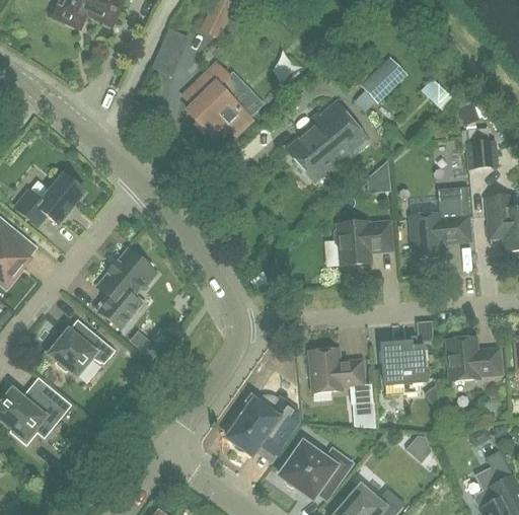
[(114,23),(124,0),(56,0),(51,13),(67,20),(69,17),(80,22),(85,11),(114,23)]
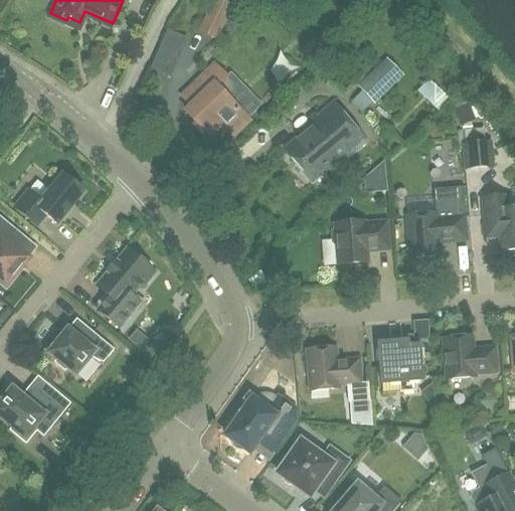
[(217,37),(234,1),(232,0),(212,0),(199,28),(217,37)]
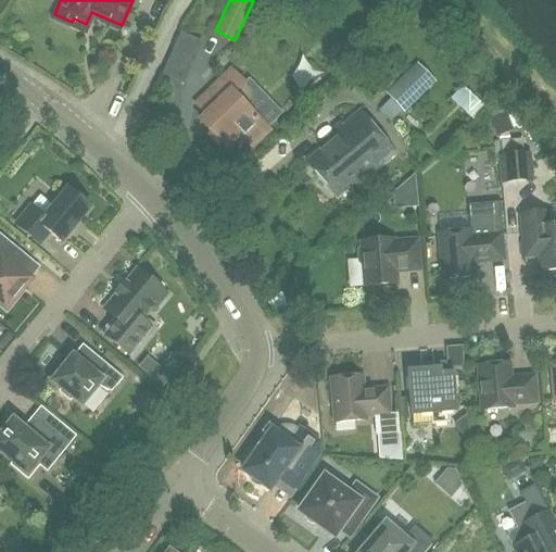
[(181,32),(176,65),(198,70),(204,35),(181,32)]
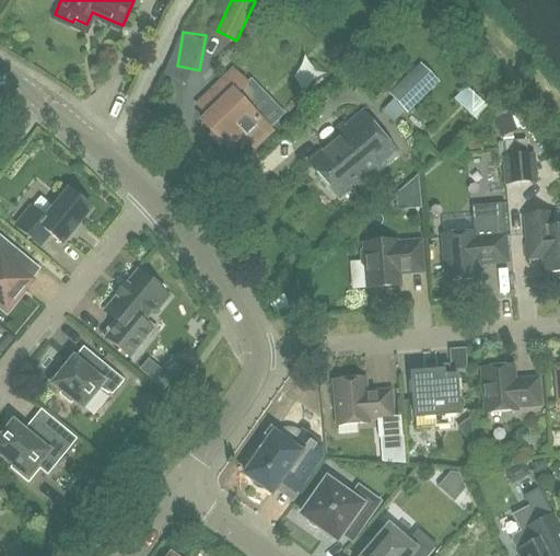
[(411,105),(439,79),(421,62),(394,87),(411,105)]
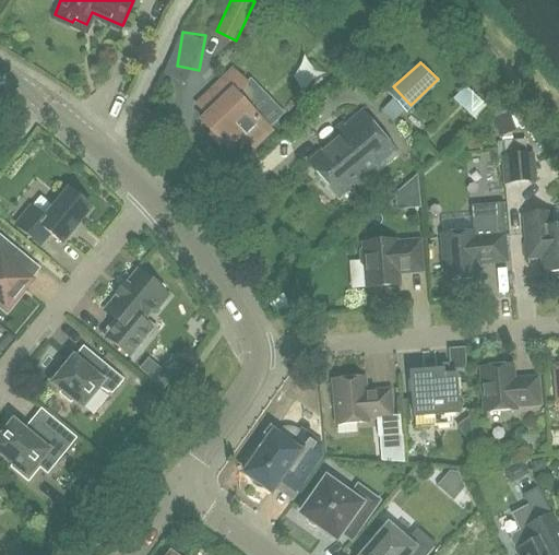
[(240,132),(245,137),(253,145),(271,128),(250,106),(251,105),(254,95),(250,85),(234,68),(198,102),(209,113),(202,119),(226,144),(240,132)]
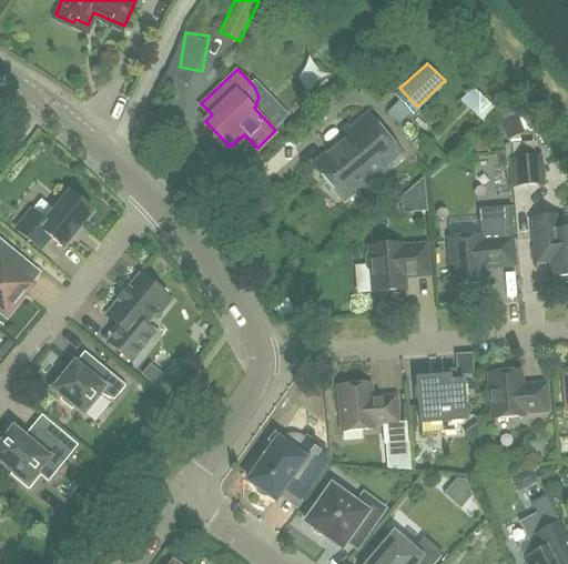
[(485,94),(473,108),(485,119),(496,106),(485,94)]
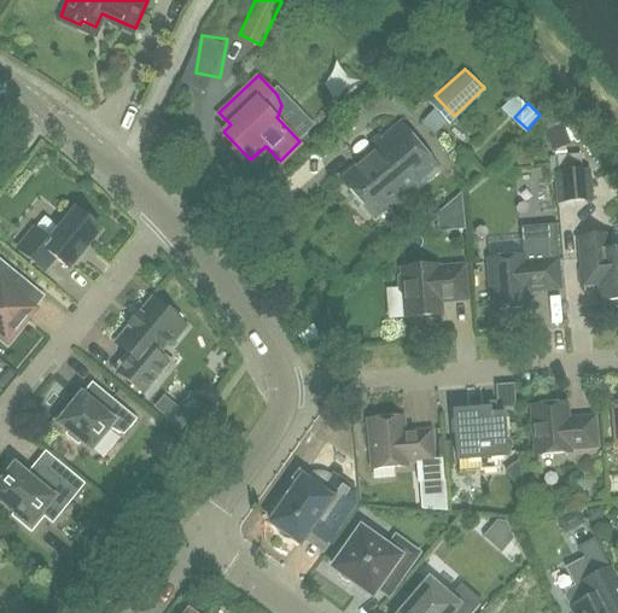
[(439,169),(401,122),(357,157),(361,159),(340,176),(372,215),(392,198),(397,204),(439,169)]
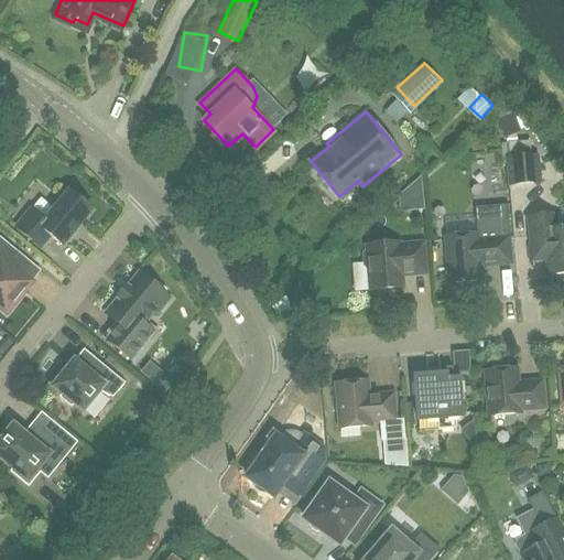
[(537,153),(508,155),(510,182),(539,180),(537,153)]
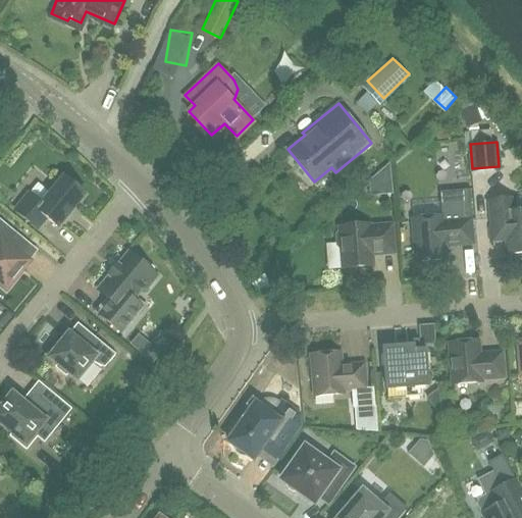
[(392,190),(388,161),(370,177),(371,192),(392,190)]
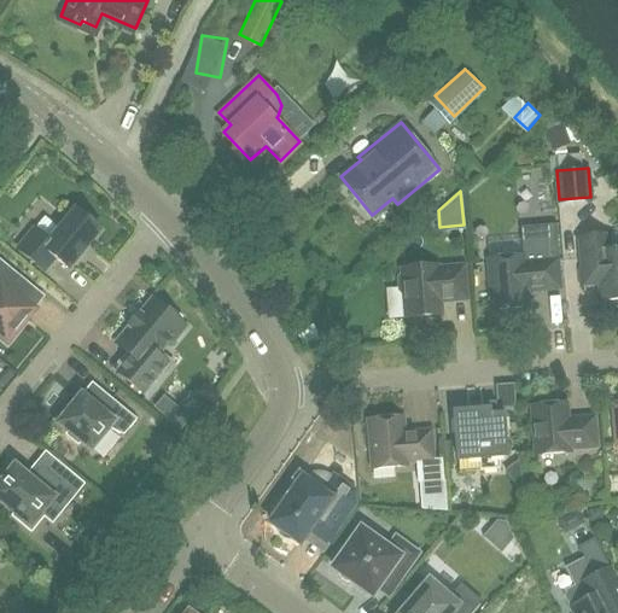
[(35,226),(18,246),(44,267),(46,266),(45,264),(52,255),(53,256),(54,255),(69,266),(100,226),(76,205),(50,238),(35,226)]
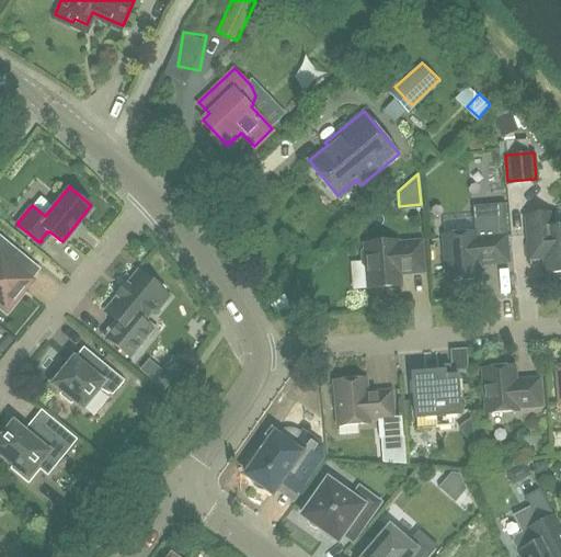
[(444,232),(443,232),(445,257),(447,279),(480,276),(479,260),(485,259),(485,261),(508,260),(506,231),(504,199),(471,202),(472,215),(473,229),(444,232)]
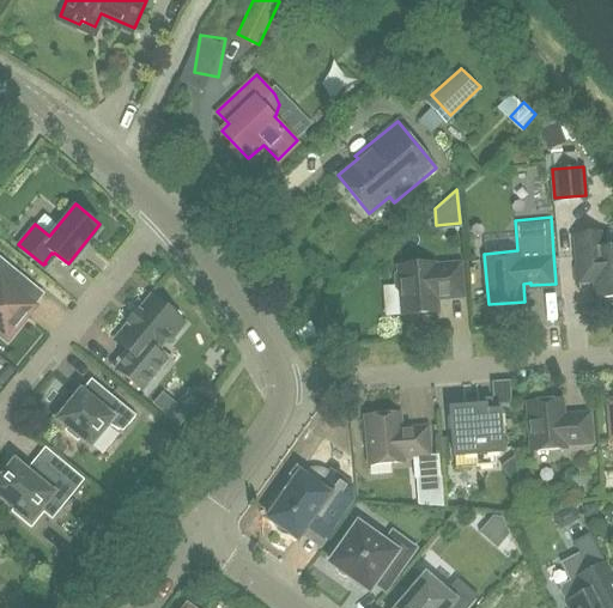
[(606,231),(606,230),(572,232),(572,233),(575,233),(577,263),(575,265),(576,281),(595,280),(596,296),(612,293),(612,244),(605,245),(604,231),(606,231)]
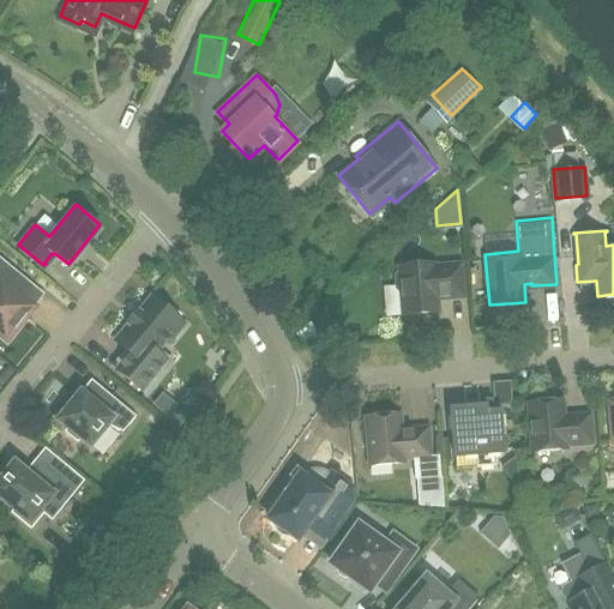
[(0,330),(7,337),(34,305),(22,295),(32,282),(0,254),(0,330)]
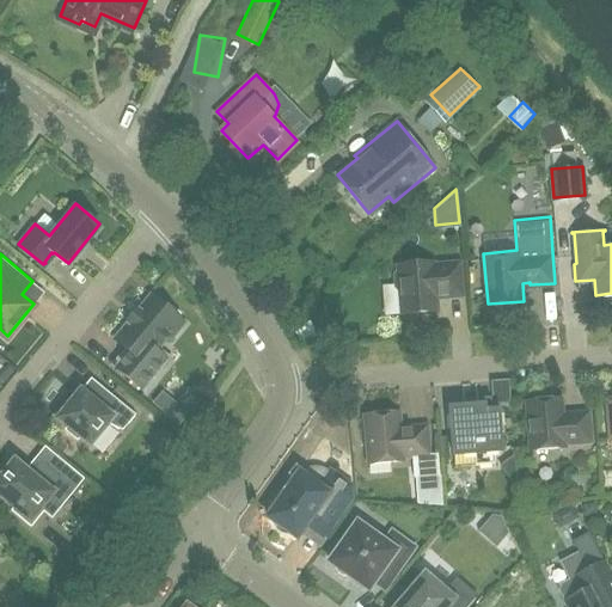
[(460,261),(457,261),(434,262),(434,259),(398,262),(398,267),(395,271),(396,283),(399,288),(402,311),(438,307),(436,292),(445,292),(445,294),(448,294),(448,293),(459,292),(460,293),(463,293),(460,261)]
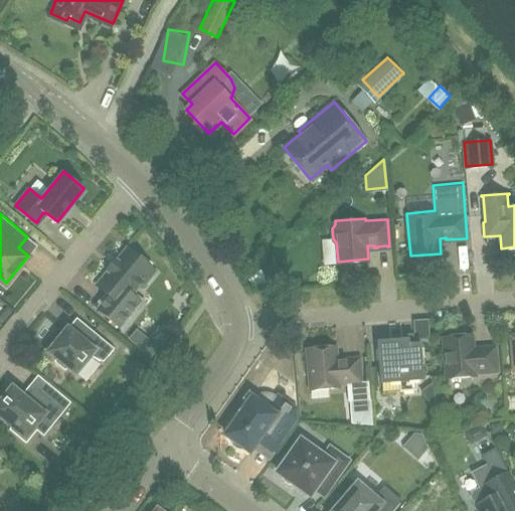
[(117,258),(116,259),(117,260),(108,270),(108,269),(107,270),(108,271),(97,284),(107,292),(96,306),(122,327),(145,299),(134,290),(139,284),(142,286),(156,270),(151,267),(151,262),(143,254),(138,256),(127,246),(118,259),(117,258)]
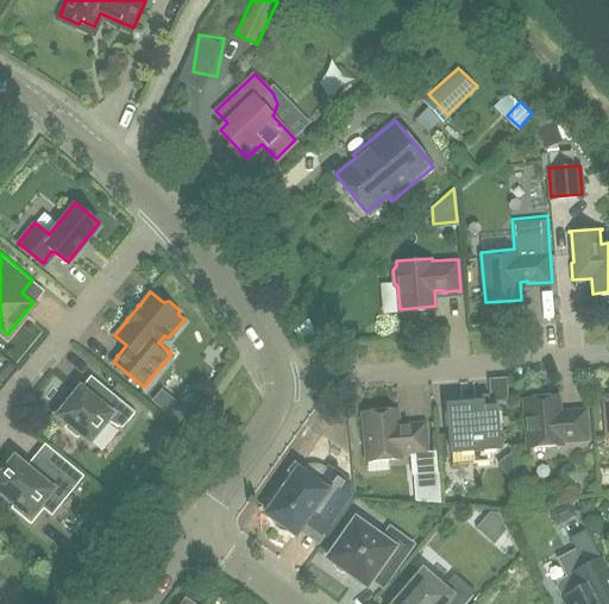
[(451,451),(472,450),(473,460),(494,459),(493,447),(498,447),(495,400),(491,400),(490,379),(489,379),(489,382),(475,383),(475,379),(460,381),(462,402),(447,403),(451,451)]
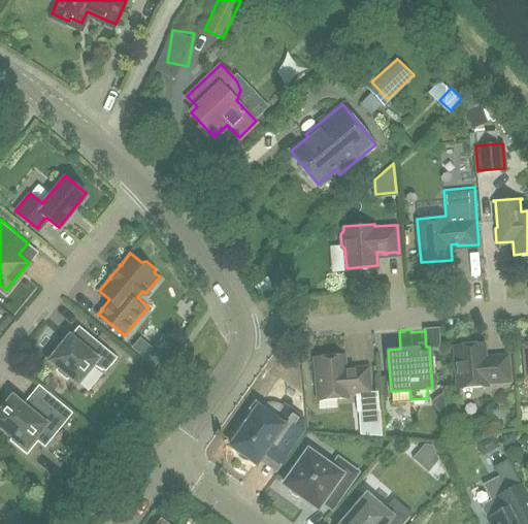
[(118,356),(87,331),(80,339),(75,339),(69,334),(66,338),(62,335),(44,357),(45,358),(47,357),(59,366),(57,368),(67,377),(69,374),(78,382),(93,364),(106,369),(118,356)]
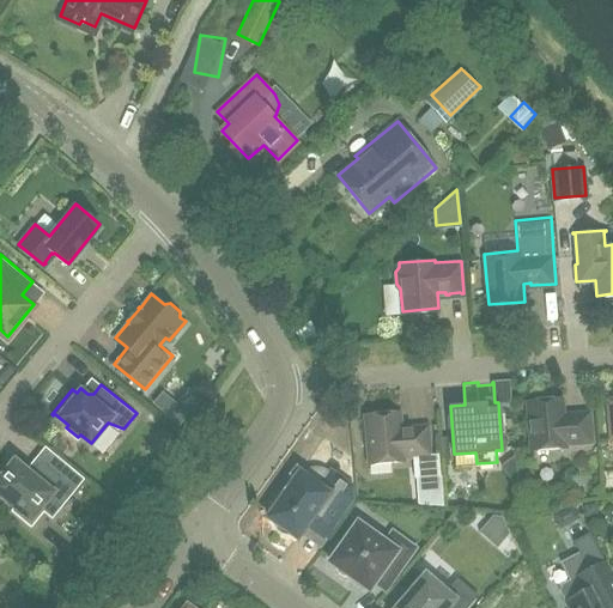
[(566,443),(593,441),(590,409),(572,411),(572,414),(564,414),(563,396),(527,400),(530,448),(566,445),(566,443)]
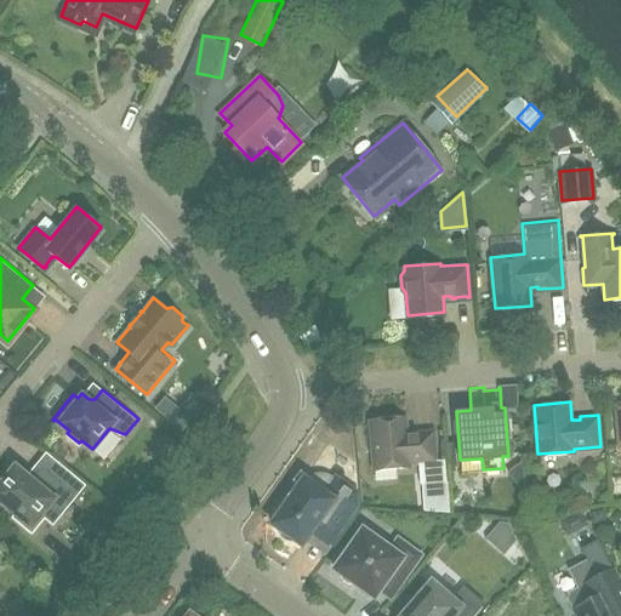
[(444,457),(436,458),(433,429),(415,431),(415,432),(416,432),(416,433),(408,434),(406,432),(408,432),(408,431),(406,431),(405,415),(369,418),(374,468),(410,465),(410,462),(419,461),(420,483),(445,480),(444,457)]
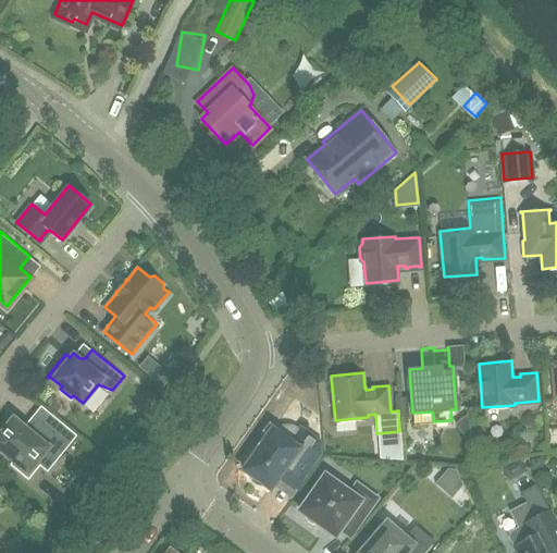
[(471,434),(469,413),(457,421),(467,434),(468,434),(471,434)]
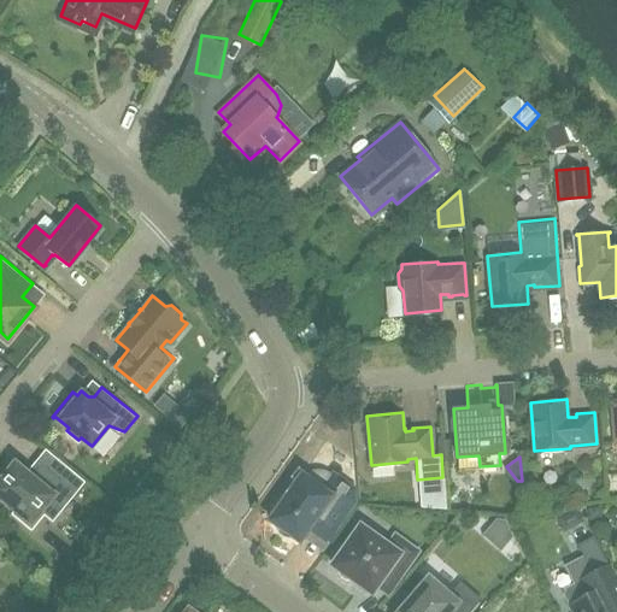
[(283,460),(275,471),(294,484),(301,474),(283,460)]
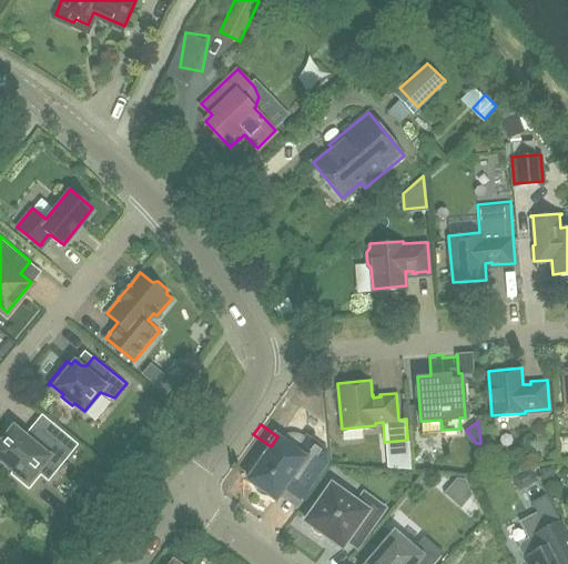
[(27,436),(24,434),(13,425),(7,434),(6,433),(6,434),(6,435),(0,442),(0,457),(12,469),(10,472),(29,487),(41,473),(38,470),(49,456),(56,462),(67,450),(39,426),(31,435),(27,436)]
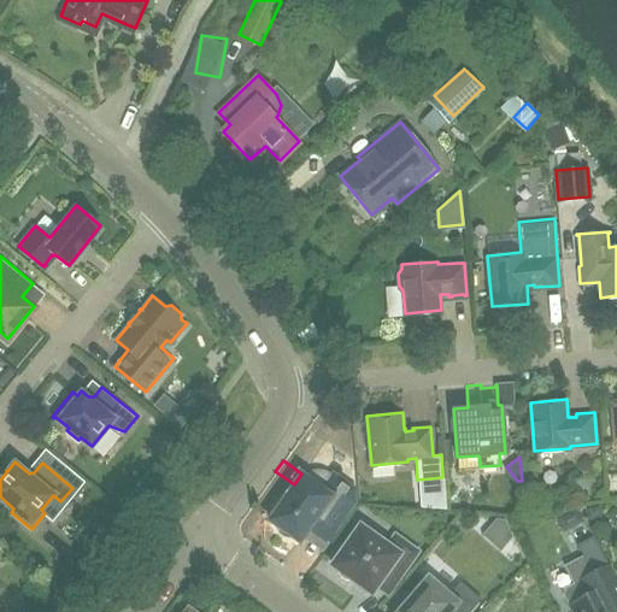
[(300,539),(304,534),(311,524),(317,523),(321,518),(334,527),(325,539),(327,539),(354,500),(353,487),(334,472),(333,475),(329,471),(324,469),(318,469),(313,469),(309,471),(305,476),(301,474),(294,484),(270,518),(276,522),(277,527),(280,530),(285,534),(289,535),(294,535),(300,539)]
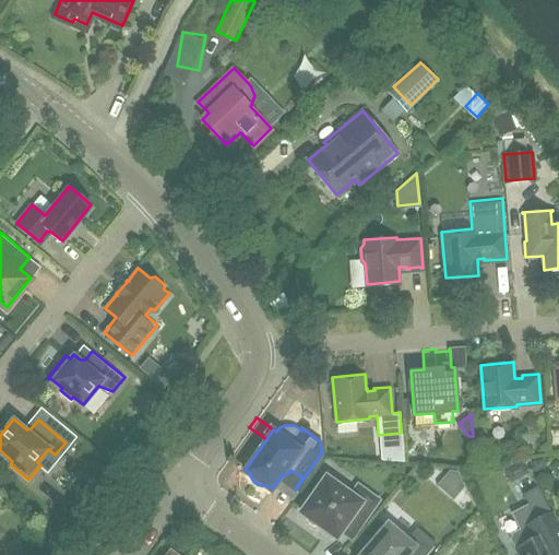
[(458,469),(450,468),(437,483),(454,497),(465,484),(458,469)]
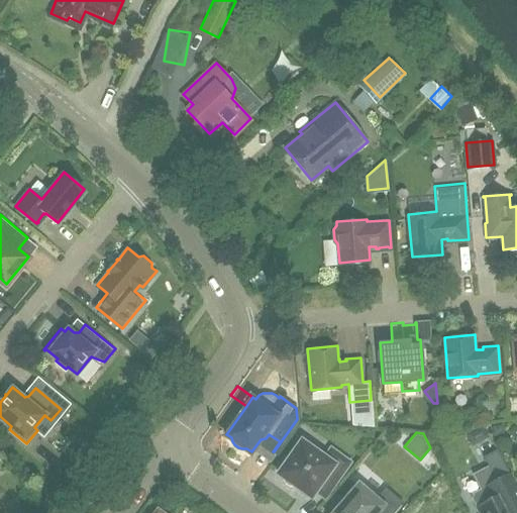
[(302,439),(279,473),(281,474),(283,479),(285,482),(289,484),(292,485),(297,486),(311,496),(327,474),(337,481),(351,459),(331,445),(324,455),(302,439)]
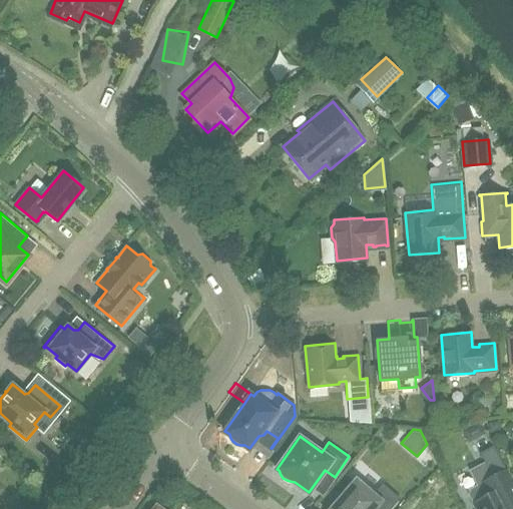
[(512,508),(512,481),(506,469),(493,443),(480,450),(484,459),(493,476),(482,481),(477,484),(471,487),(470,492),(474,501),(477,508),(512,508)]
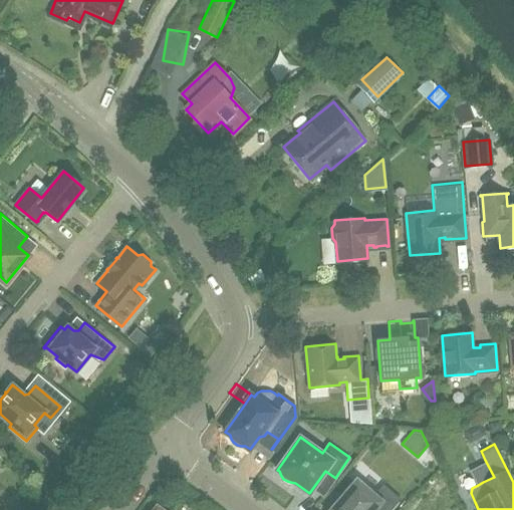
[(391,509),(400,500),(381,485),(375,492),(369,493),(357,482),(341,500),(338,498),(327,509),(391,509)]
